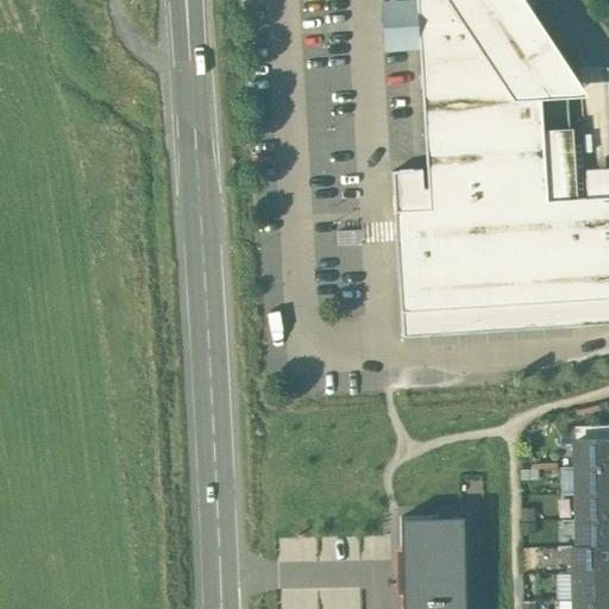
[(418,50),(414,0),(401,0),(382,1),(384,51),(418,50)]
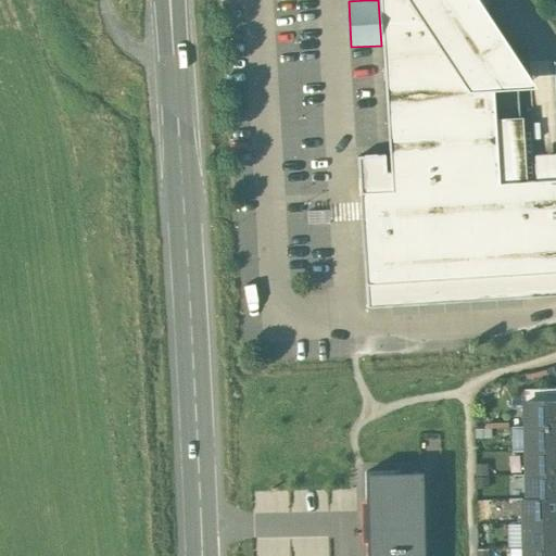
[(520,118),(493,121),(492,89),(533,86),(487,15),(485,0),(378,0),(381,46),(382,61),(381,61),(389,171),(386,171),(384,153),(357,154),(367,307),(555,294),(555,153),(534,155),(536,180),(525,181),(520,118)]
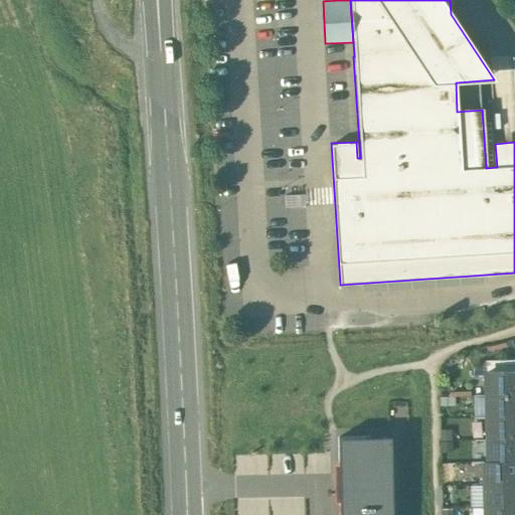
[(514,358),(485,360),(485,372),(514,371),(514,358)]
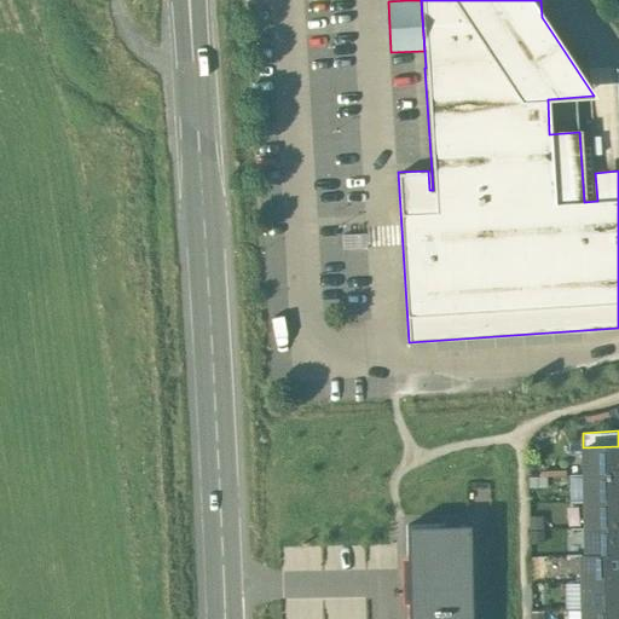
[(618,446),(583,447),(583,475),(618,473),(618,446)]
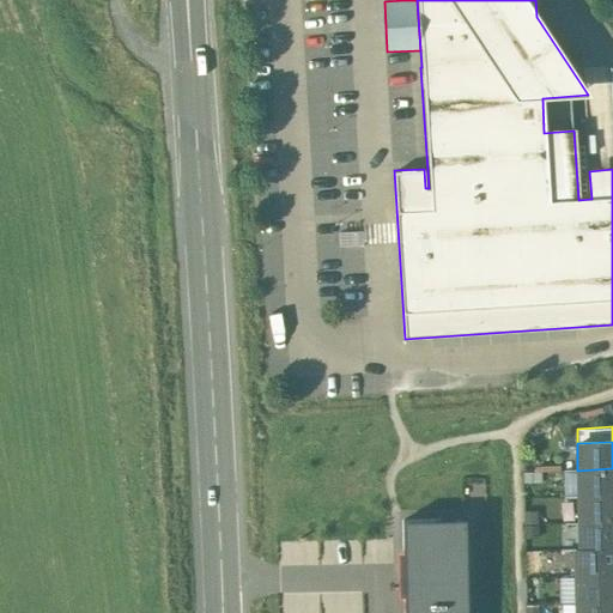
[(612,468),(577,471),(578,497),(612,496),(612,468)]
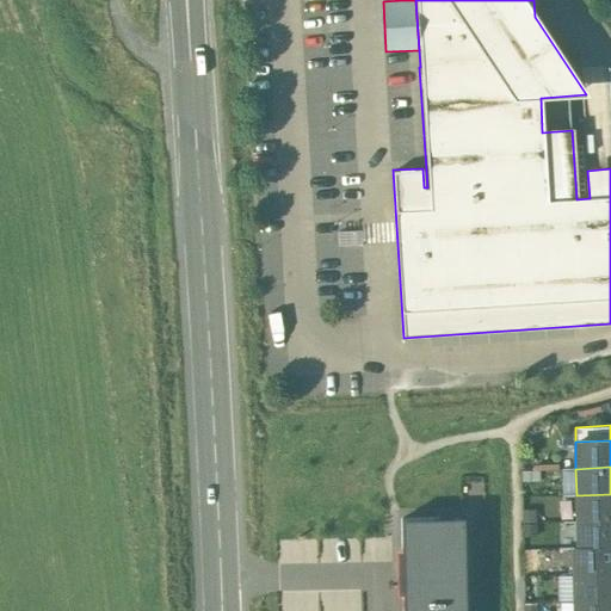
[(610,494),(576,495),(578,522),(610,520),(610,494)]
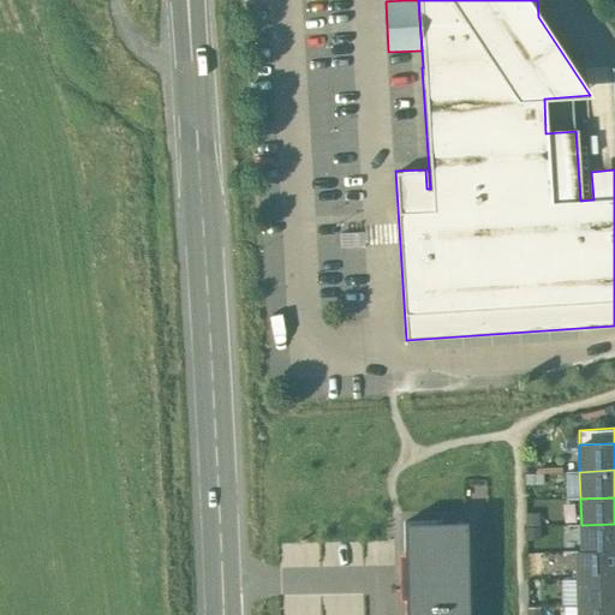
[(470,614),(467,520),(404,521),(406,614),(470,614)]
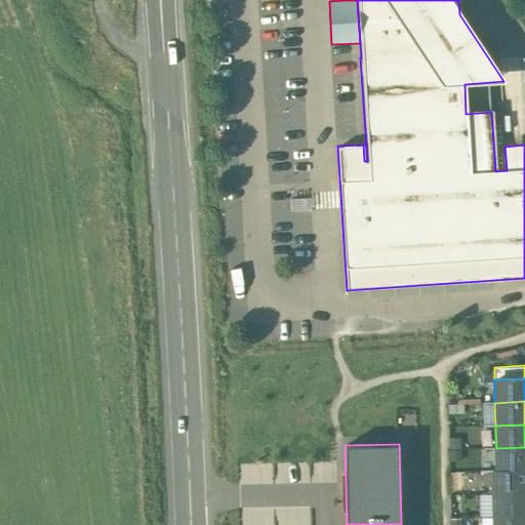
[(524,447),(496,448),(496,470),(496,471),(524,470),(524,447)]
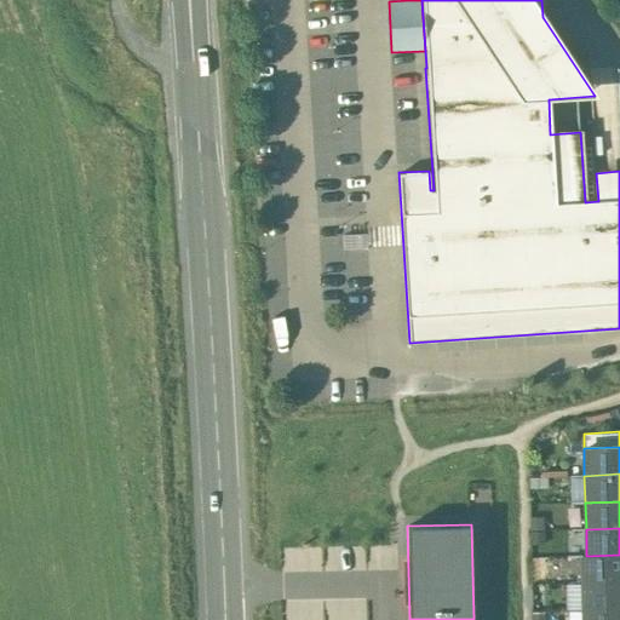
[(581,556),(583,583),(619,581),(619,555),(586,556),(586,555),(581,556)]
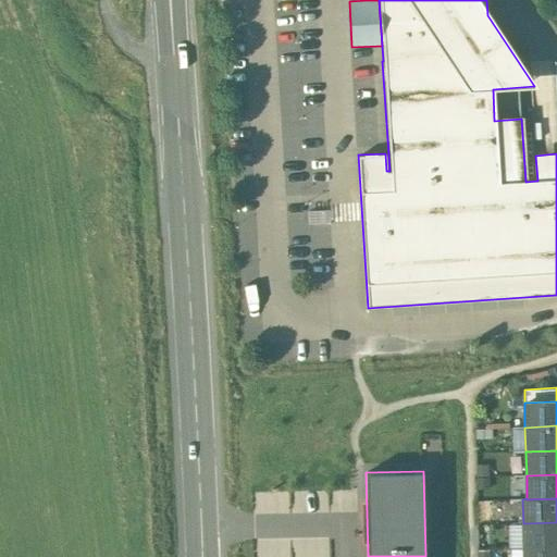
[(556,522),(523,523),(523,548),(556,546),(556,522)]
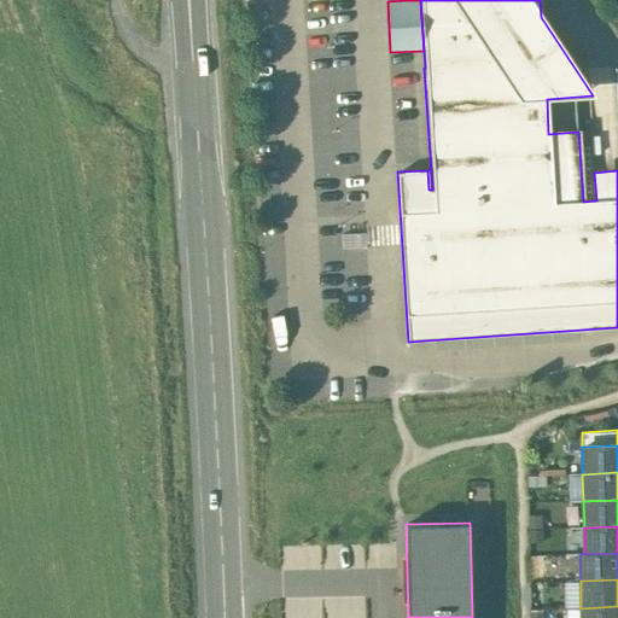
[(617,617),(617,606),(581,608),(581,617),(617,617)]
